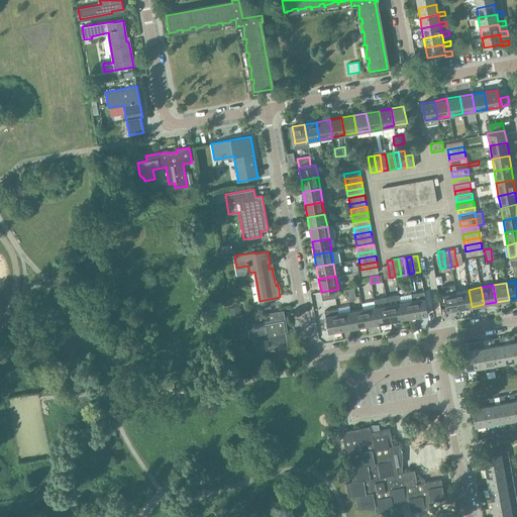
[(333,290),(321,292),(322,300),(334,298),(333,290)]
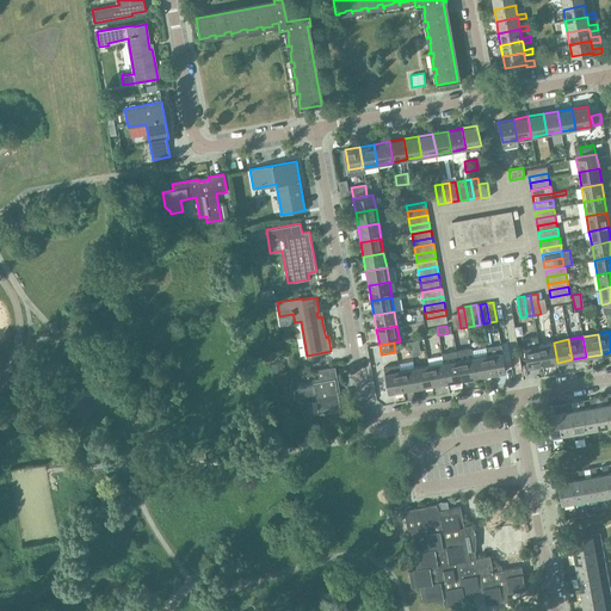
[(554,343),(538,345),(542,365),(557,363),(554,343)]
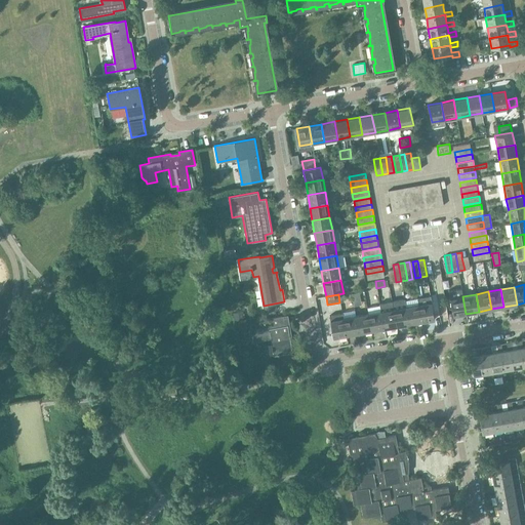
[(466,314),(462,296),(450,298),(453,316),(466,314)]
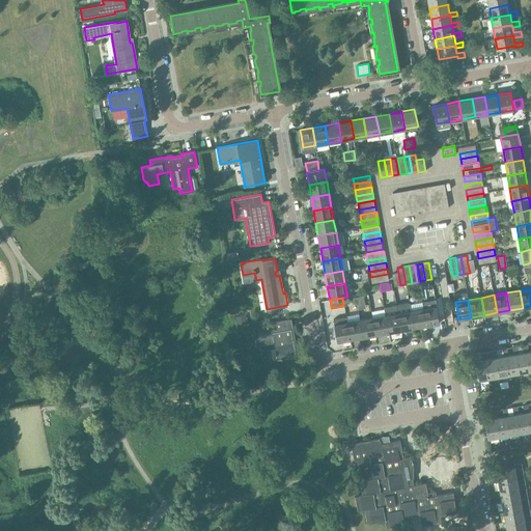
[(437,305),(423,308),(426,326),(440,323),(437,305)]
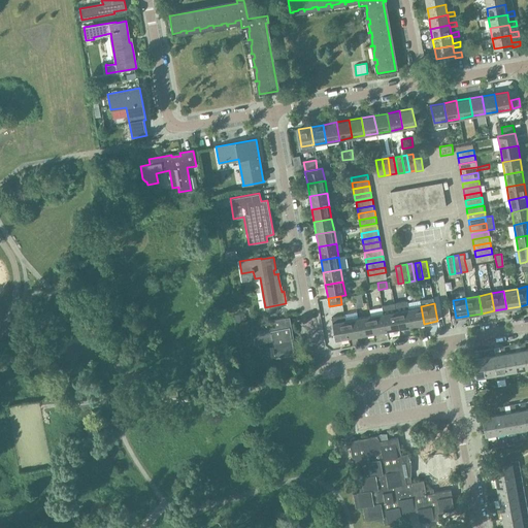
[(421,306),(408,308),(411,326),(424,324),(421,306)]
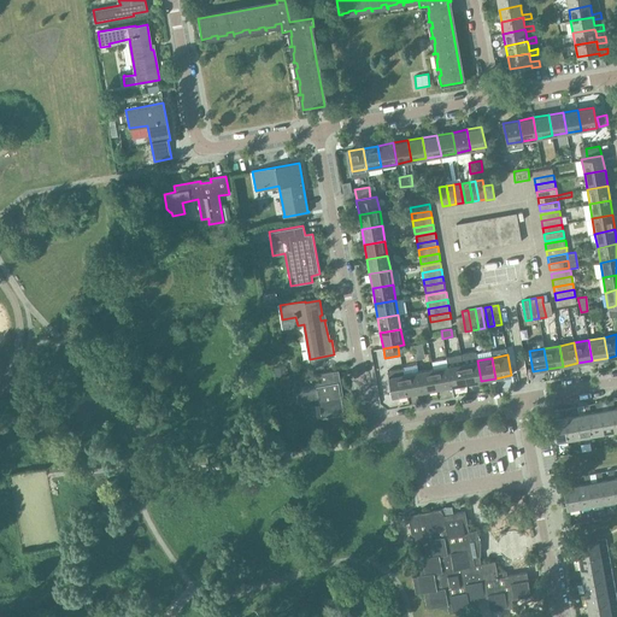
[(477,360),(463,363),(466,383),(481,381),(477,360)]
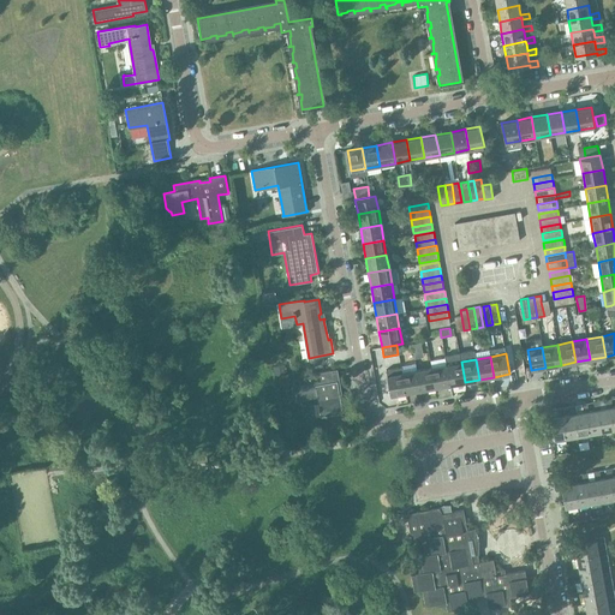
[(461,362),(446,364),(449,384),(465,382),(461,362)]
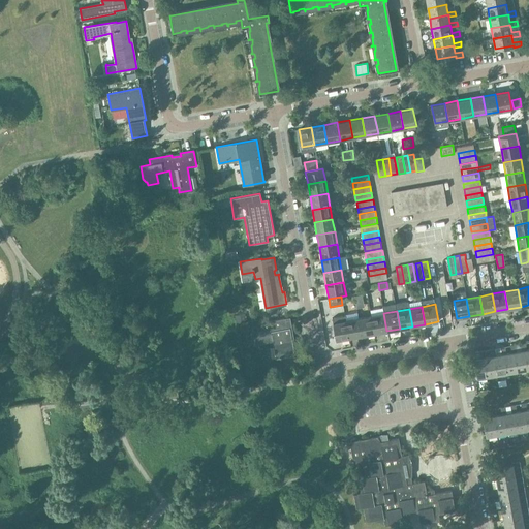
[(383,313),(371,315),(374,334),(386,331),(383,313)]
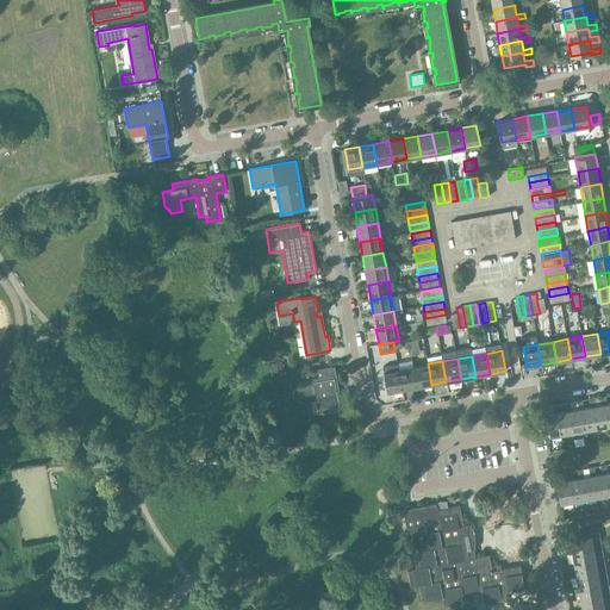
[(428,363),(414,367),(417,387),(431,385),(428,363)]
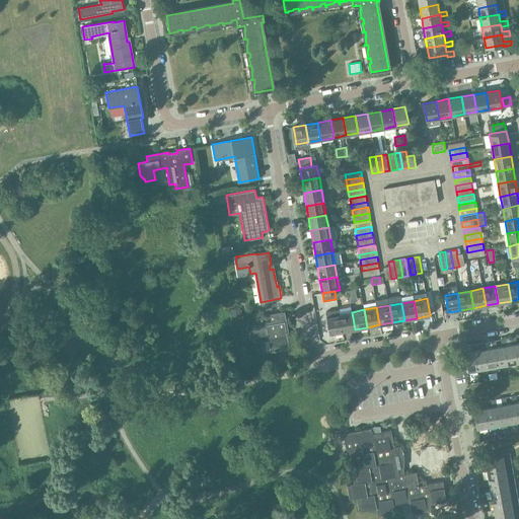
[(289,348),(283,312),(248,318),(252,336),(268,334),(271,352),(289,348)]
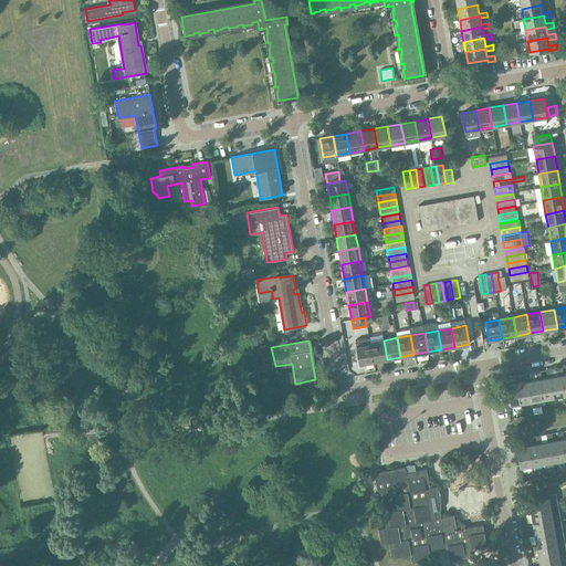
[(384,341),(369,343),(374,362),(387,359),(384,341)]
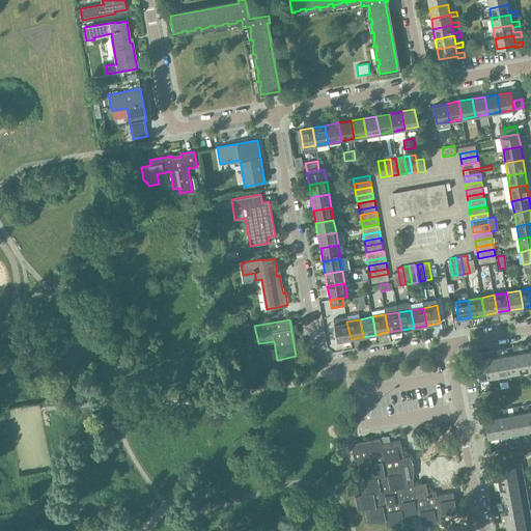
[(351,339),(346,322),(334,324),(337,341),(351,339)]
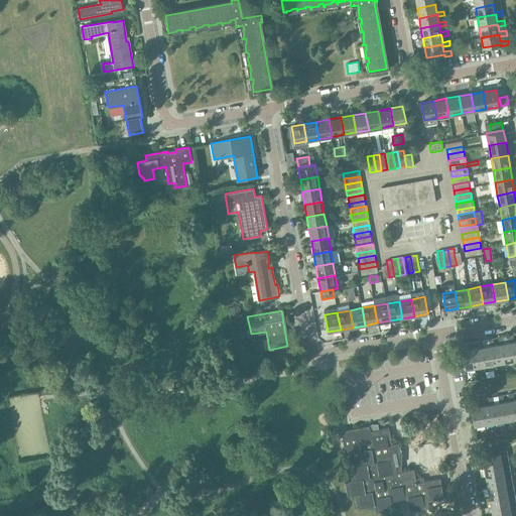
[(498,337),(499,344),(501,344),(505,362),(514,360),(511,342),(509,342),(504,343),(503,336),(498,337)]
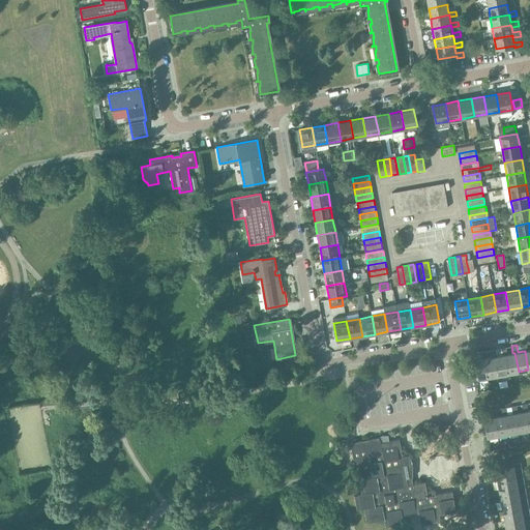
[(501,348),(502,355),(504,355),(508,374),(519,372),(514,353),(512,353),(507,354),(506,347),(501,348)]
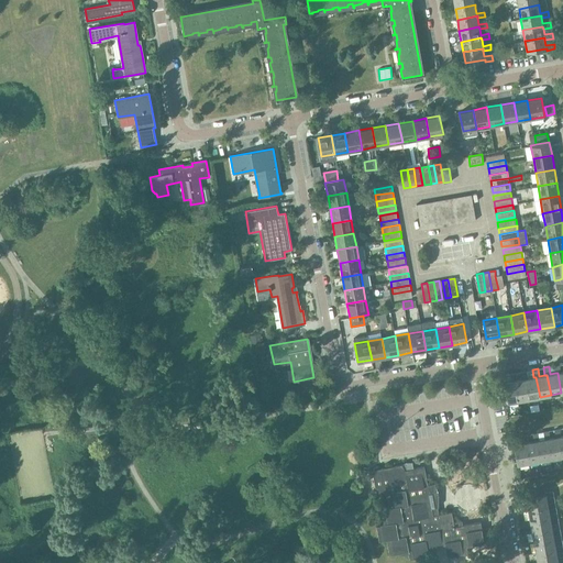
[(521,372),(522,379),(525,378),(529,399),(540,397),(536,377),(533,377),(528,378),(527,371),(521,372)]
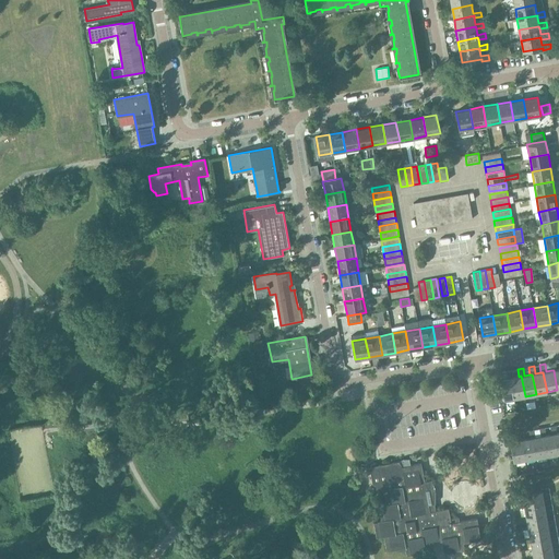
[(507,371),(509,379),(510,378),(514,397),(525,396),(521,376),(519,377),(513,378),(512,370),(507,371)]
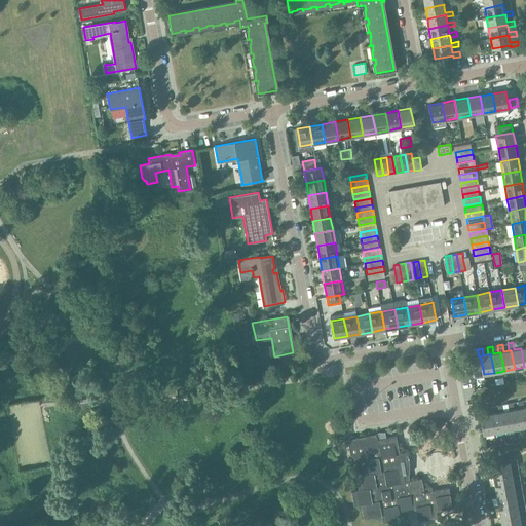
[(480,355),(479,357),(473,357),(472,350),(466,350),(468,359),(471,358),(474,376),(484,374),(480,355)]
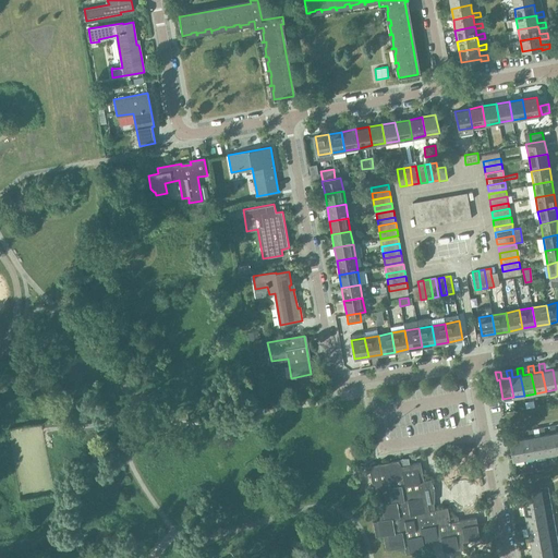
[(538,427),(540,435),(542,435),(546,455),(557,452),(553,433),(550,433),(545,434),(544,426),(538,427)]
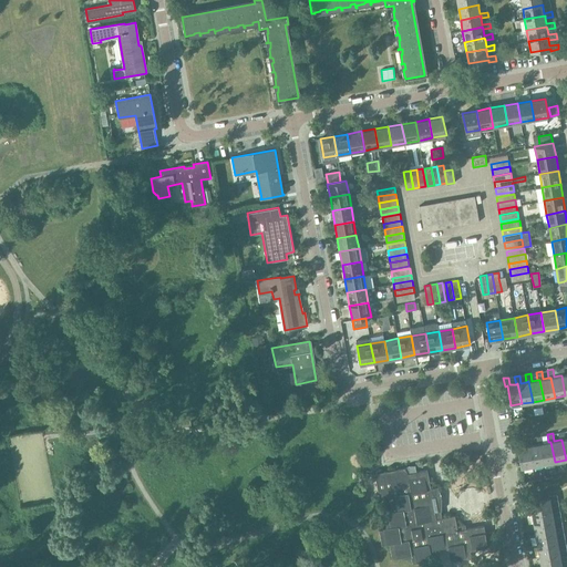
[(536,436),(538,444),(539,444),(544,464),(555,462),(550,442),(548,442),(543,443),(542,435),(536,436)]
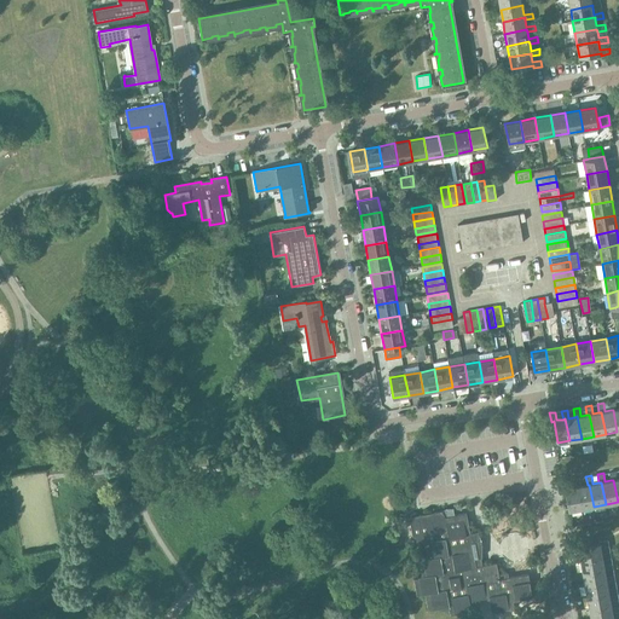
[(573,479),(576,487),(578,486),(582,509),(594,507),(589,485),(588,485),(580,486),(579,478),(573,479)]
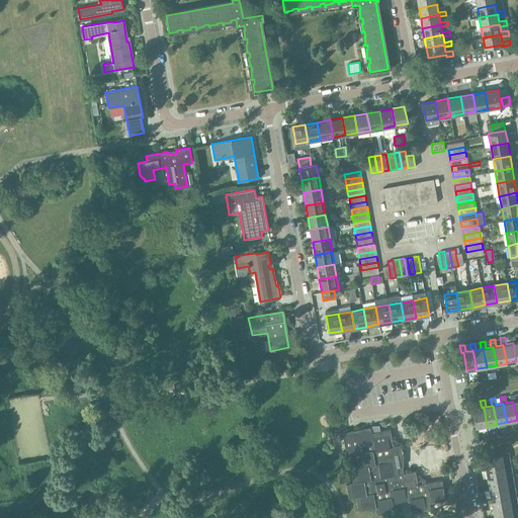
[(484,407),(482,408),(477,409),(475,402),(470,403),(471,410),(473,409),(477,427),(487,426),(484,407)]
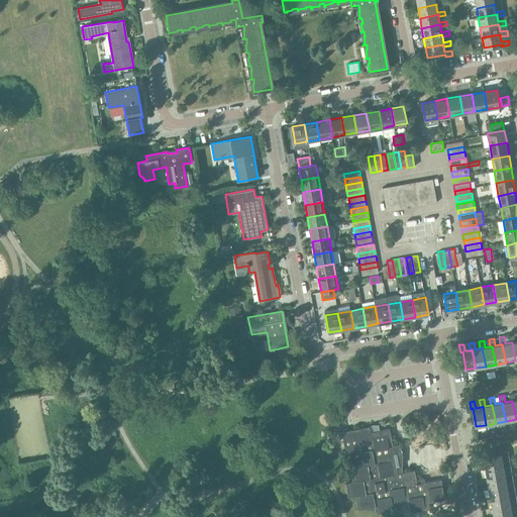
[(348,453),(354,452),(356,467),(350,468),(352,481),(345,483),(348,497),(355,495),(357,509),(375,506),(376,513),(394,510),(393,503),(411,500),(413,511),(430,508),(429,502),(446,499),(443,479),(426,482),(425,478),(416,480),(415,470),(402,472),(401,466),(396,467),(394,453),(400,451),(399,444),(393,445),(390,428),(372,431),(370,427),(370,426),(369,426),(369,427),(342,432),(344,447),(348,449),(348,453)]
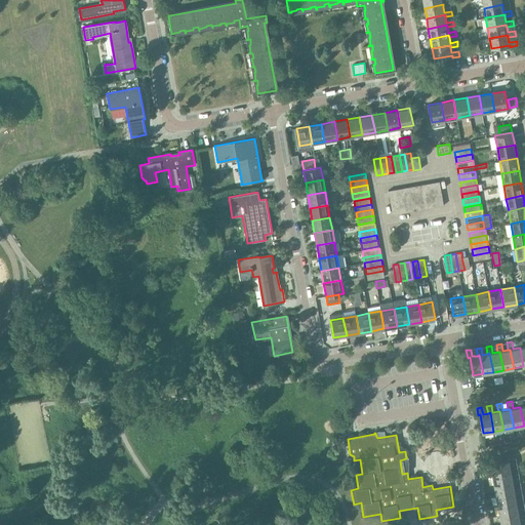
[(490,465),(492,474),(511,471),(511,469),(510,463),(517,462),(516,457),(509,459),(509,460),(490,465)]
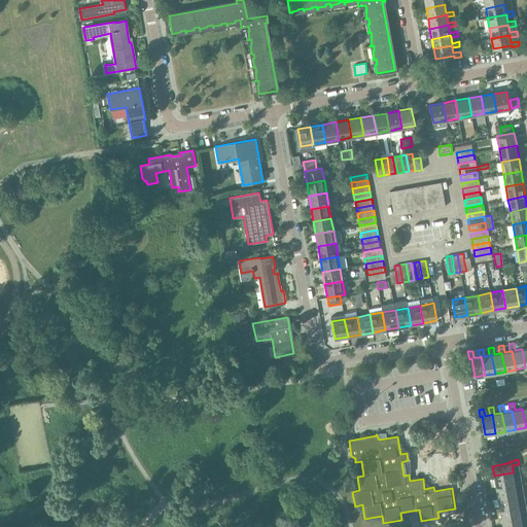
[(494,476),(496,486),(515,483),(515,481),(514,476),(521,475),(520,469),(513,470),(513,472),(494,476)]
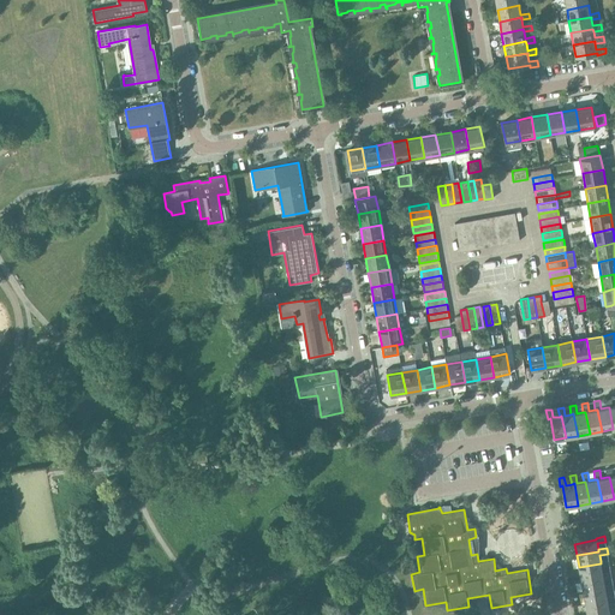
[(579,567),(581,579),(603,575),(602,573),(601,567),(609,566),(609,560),(601,561),(601,563),(579,567)]
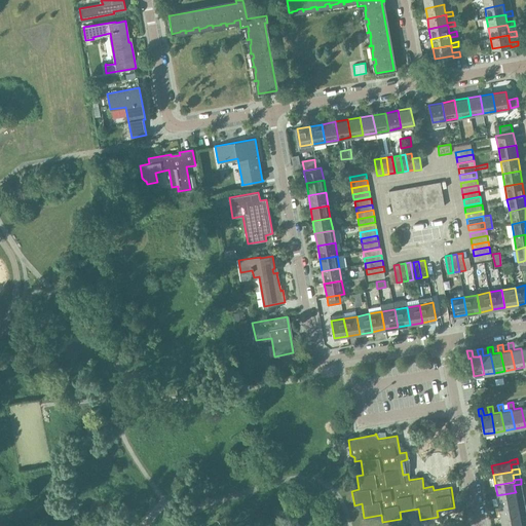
[(497,495),(498,505),(518,502),(517,500),(516,495),(523,494),(522,489),(515,490),(516,492),(497,495)]
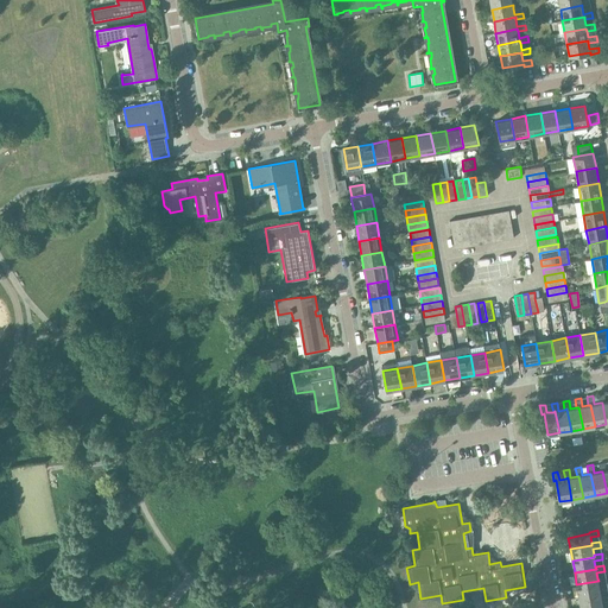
[(576,584),(578,596),(600,593),(600,590),(599,584),(607,582),(606,577),(597,578),(599,581),(576,584)]
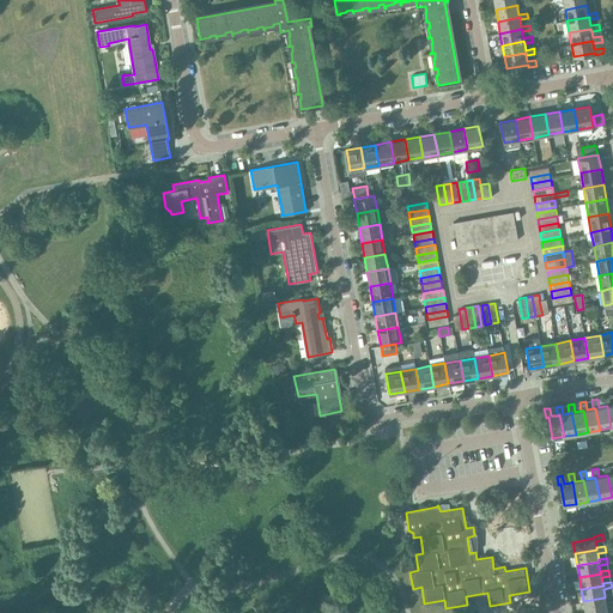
[(583,601),(584,612),(587,612),(607,610),(607,607),(606,601),(612,599),(612,594),(605,595),(605,598),(583,601)]
